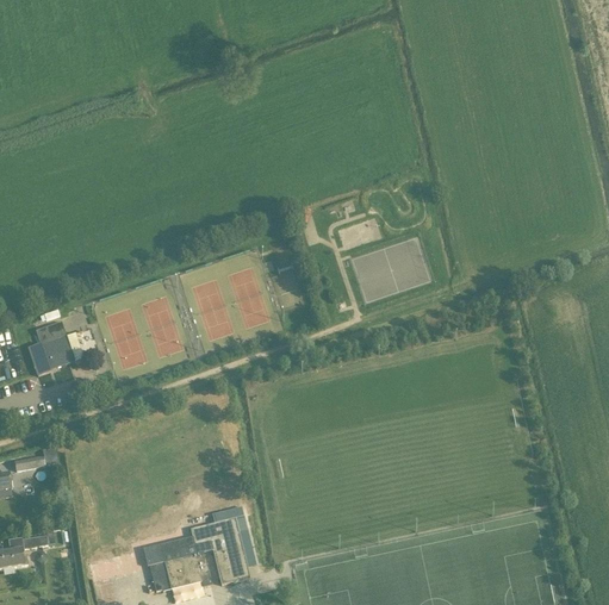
[(304,206),(299,220),(305,222),(310,209),(304,206)]
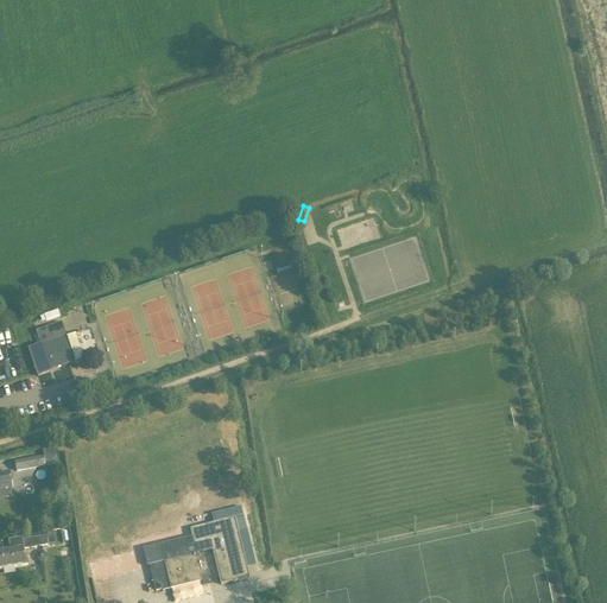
[(278,265),(285,292),(298,289),(291,261),(278,265)]
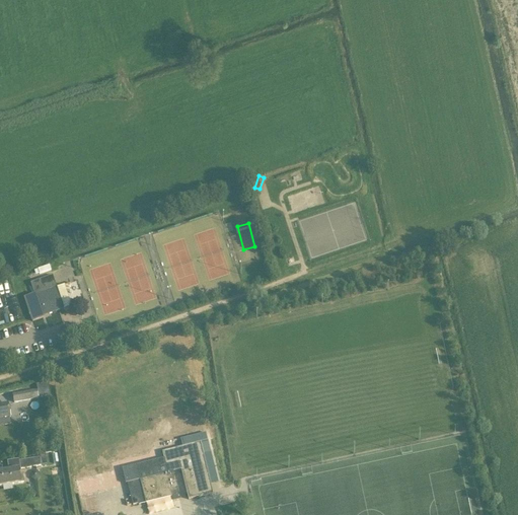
[(33,291),(22,294),(30,318),(42,315),(41,313),(63,305),(52,272),(29,280),(33,291)]
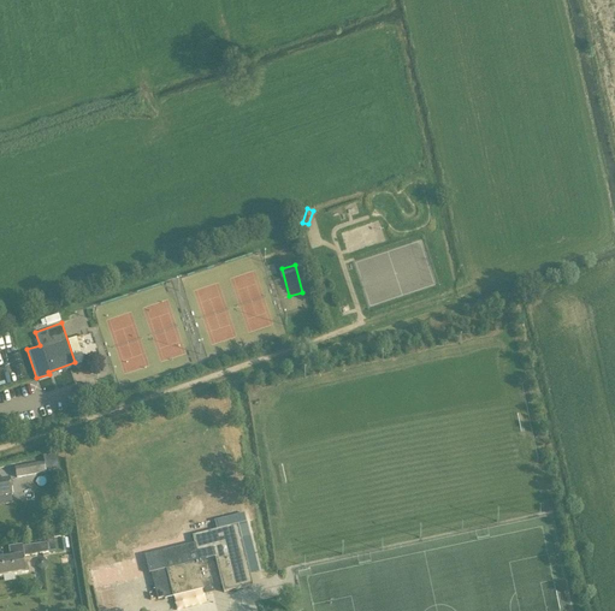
[(43,460),(13,464),(16,474),(35,470),(45,468),(45,467),(58,466),(55,450),(42,452),(43,460)]
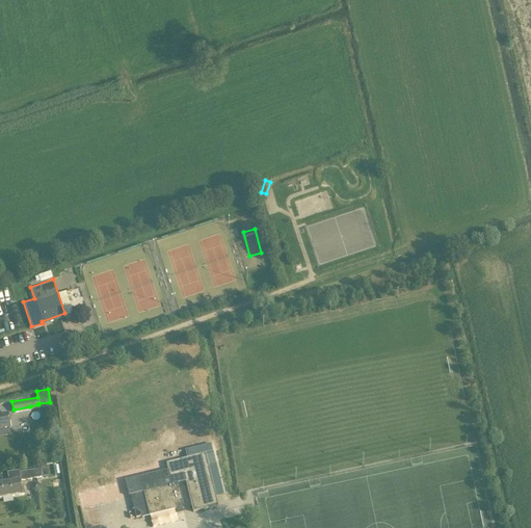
[(0,425),(9,424),(7,411),(0,411),(0,425)]
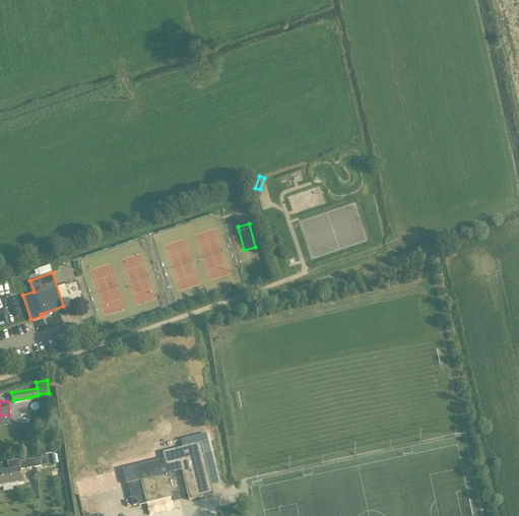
[(182,444),(161,449),(163,456),(165,464),(179,460),(188,497),(208,492),(212,491),(203,452),(210,451),(205,430),(180,437),(182,444)]
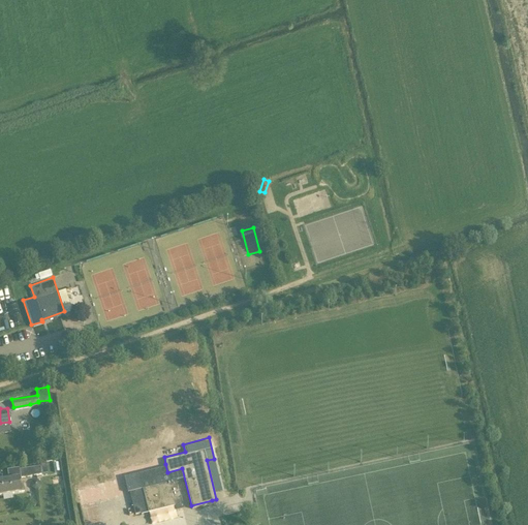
[(39,463),(19,466),(20,474),(47,469),(44,459),(38,460),(39,463)]
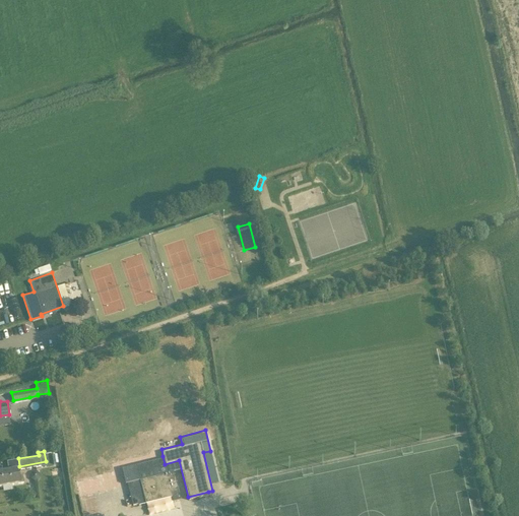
[(173,499),(180,498),(173,469),(159,472),(156,458),(150,459),(136,462),(121,466),(125,481),(127,480),(132,503),(144,500),(144,501),(172,495),(173,499)]
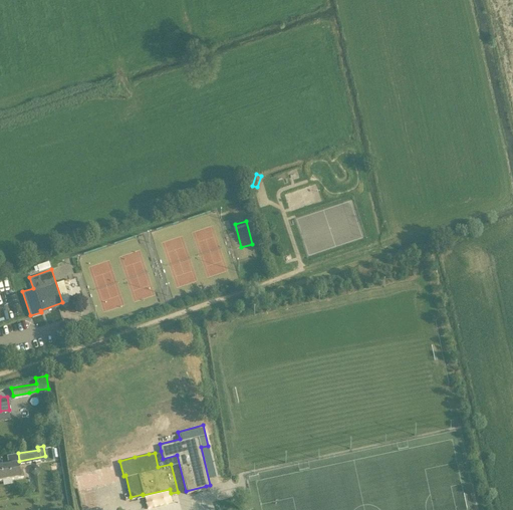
[(0,478),(20,475),(23,475),(21,467),(18,467),(17,461),(0,464),(0,478)]
